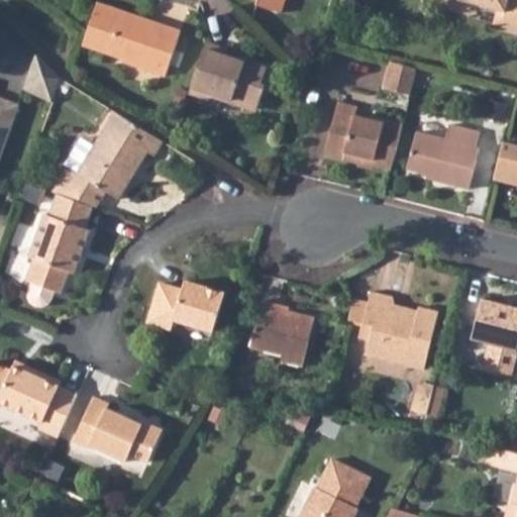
[(287,0),(256,0),(259,1),(255,10),(281,19),(287,0)]
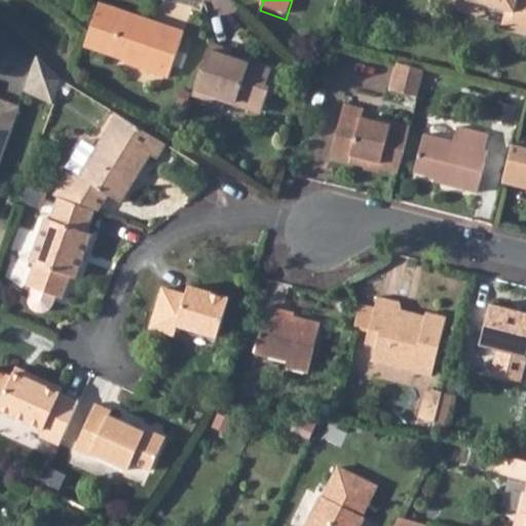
[(525,0),(468,0),(471,4),(509,14),(516,16),(512,29),(525,33),(525,0)]
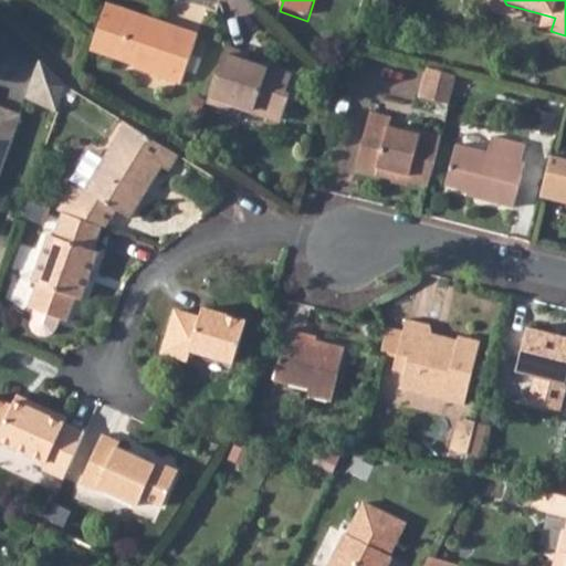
[(106,3),(94,40),(119,49),(117,55),(135,62),(134,66),(133,69),(180,85),(198,35),(179,29),(177,33),(163,28),(164,24),(106,3)]
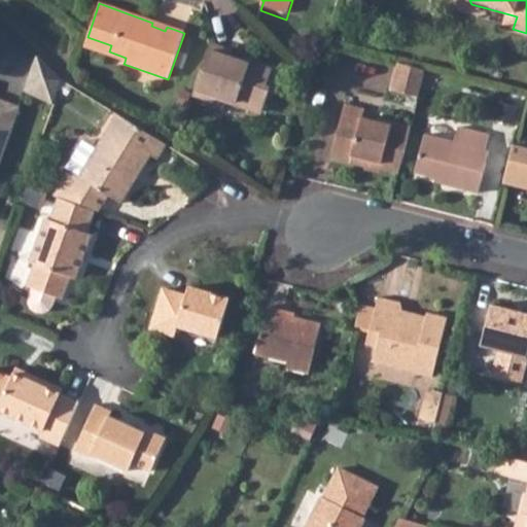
[(510,14),(506,27),(513,29),(517,16),(510,14)]
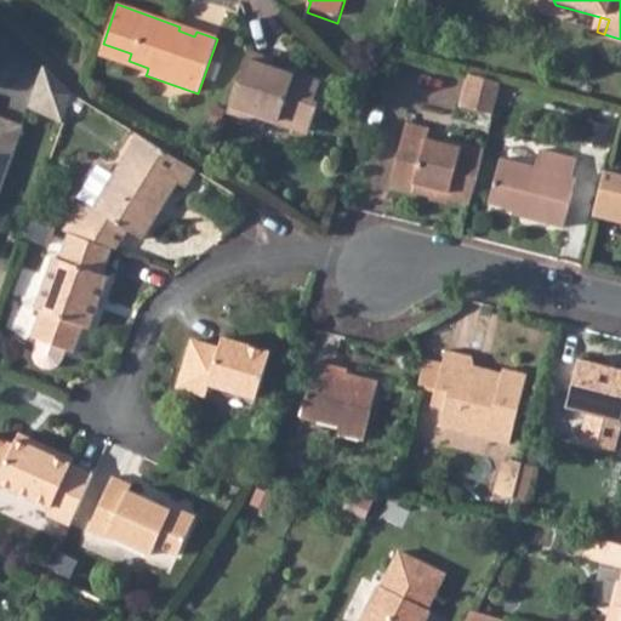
[(246,52),(226,110),(250,119),(254,112),(306,130),(314,107),(309,104),(317,84),(291,75),(291,78),(268,69),(271,61),(246,52)]
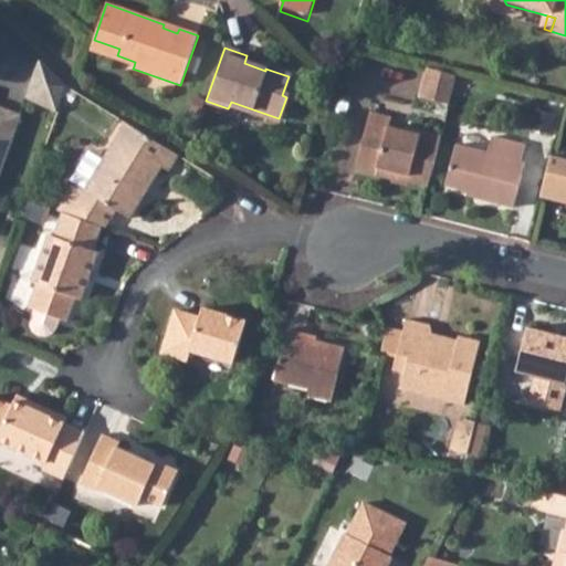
[(427,69),(418,98),(449,107),(457,76),(439,72),(427,69)]
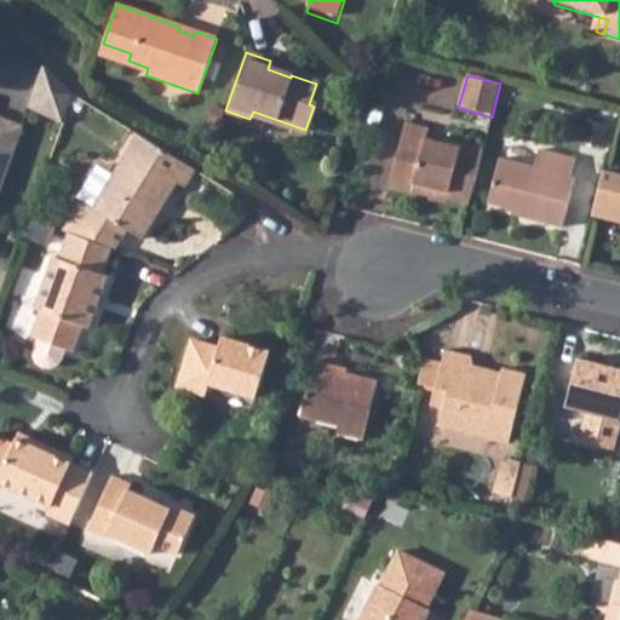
[(0,189),(21,131),(0,124),(0,189)]
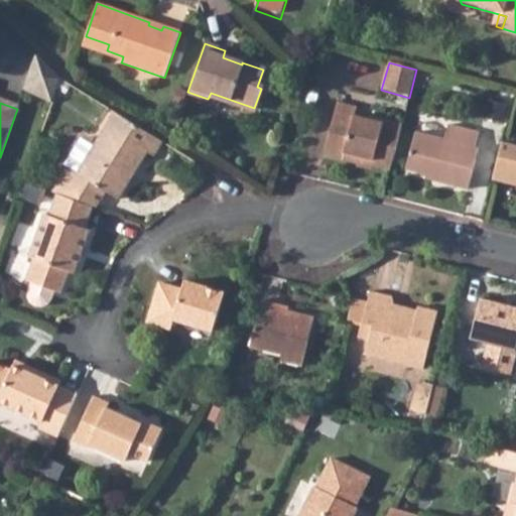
[(354,114),(336,110),(323,155),(371,167),(372,165),(390,170),(402,125),(369,116),(368,120),(353,117),(354,114)]
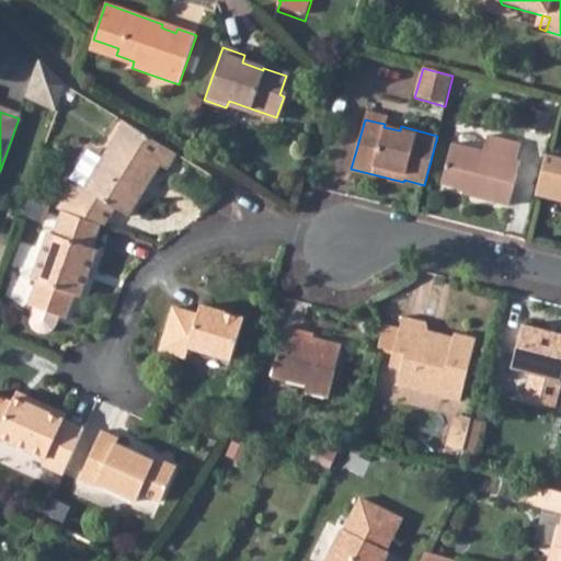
[(71,185),(55,213),(60,214),(100,227),(103,228),(114,210),(127,219),(158,168),(165,172),(175,157),(122,125),(96,167),(81,192),(71,185)]
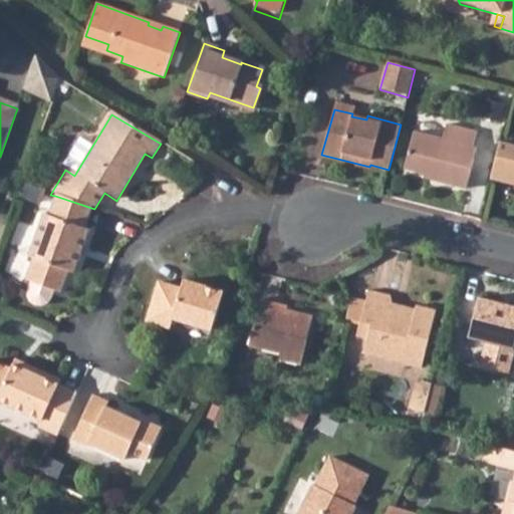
[(416,132),(405,168),(433,176),(433,180),(465,189),(476,147),(473,146),(476,133),(446,124),(443,139),(416,132)]
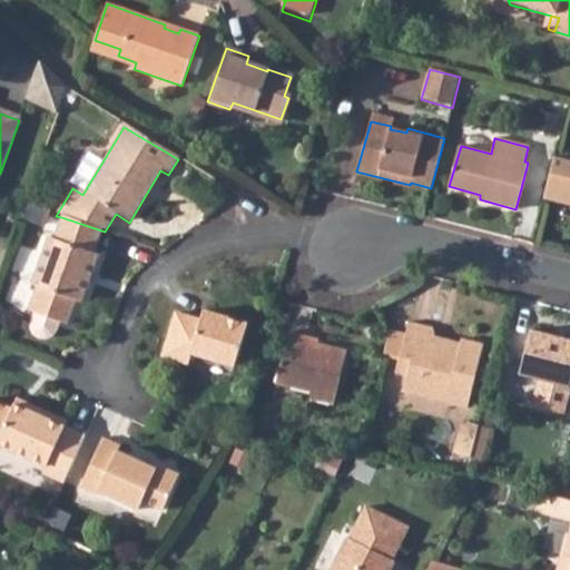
[(569,204),(569,160),(554,157),(543,198),(569,204)]
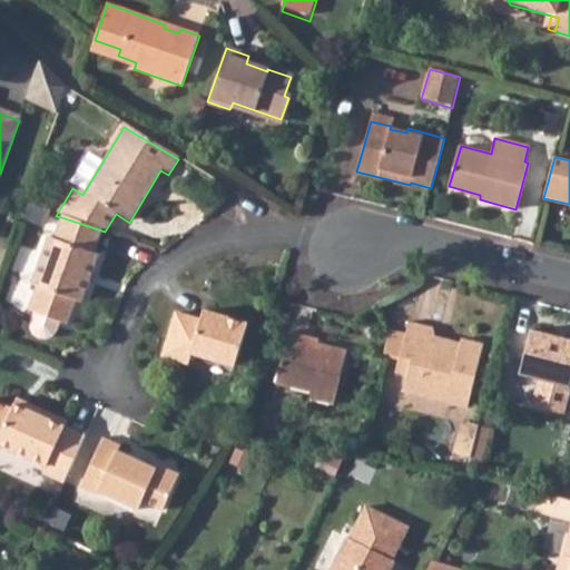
[(69,186),(72,188),(82,195),(98,169),(85,161),(69,186)]
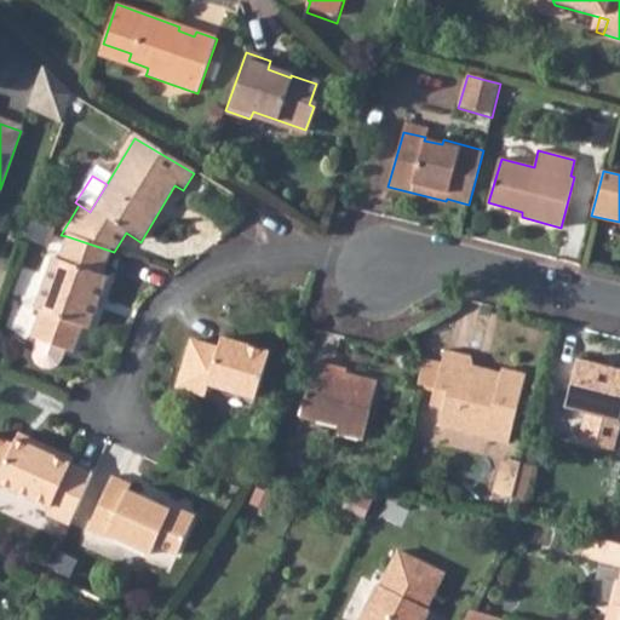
[(110,251),(67,236),(58,263),(52,260),(34,311),(40,314),(33,340),(40,343),(69,352),(76,355),(85,329),(90,331),(108,280),(102,277),(110,251)]
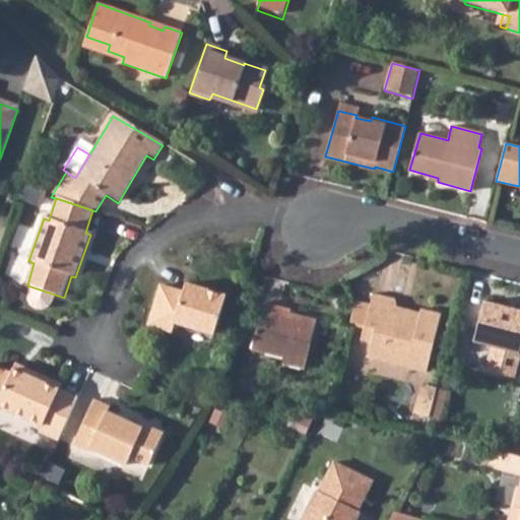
[(160,286),(148,326),(173,333),(176,323),(213,334),(224,296),(185,284),(183,293),(160,286)]
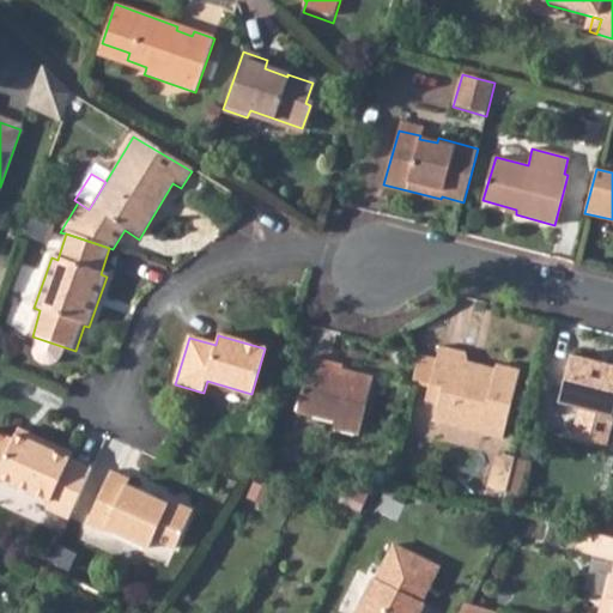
[(68,349),(40,339),(36,349),(36,356),(40,363),(46,368),(53,368),(60,364),(65,358),(68,349)]
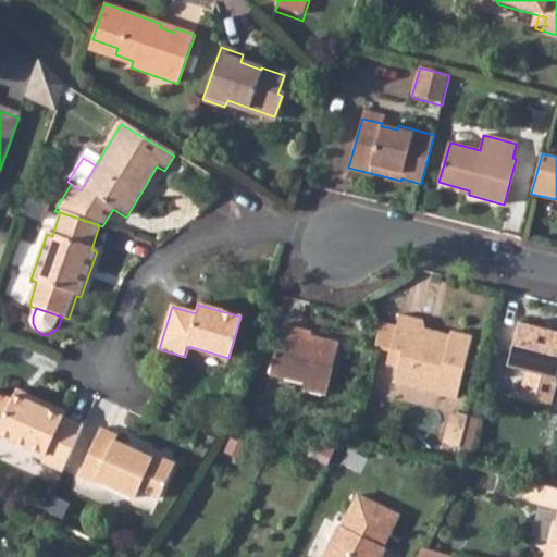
[(390,349),(385,364),(396,367),(393,383),(456,399),(471,337),(449,331),(448,337),(436,334),(430,339),(423,337),(419,323),(398,318),(396,326),(381,322),(374,346),(390,349)]
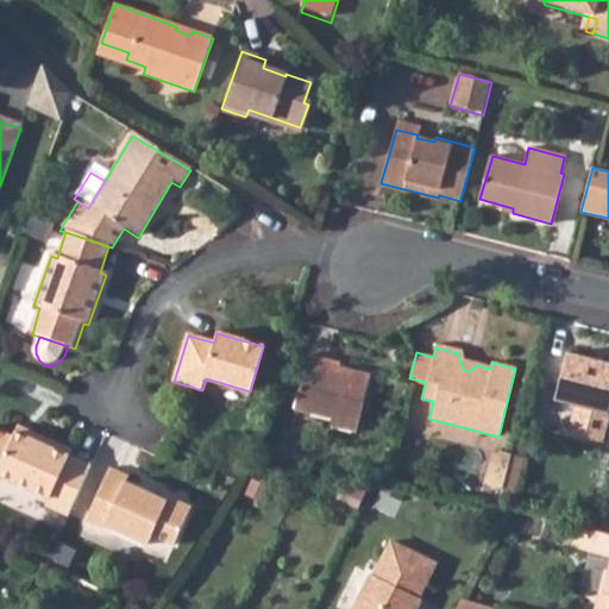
[(608,363),(567,353),(556,397),(608,412),(608,408),(608,407),(608,363)]
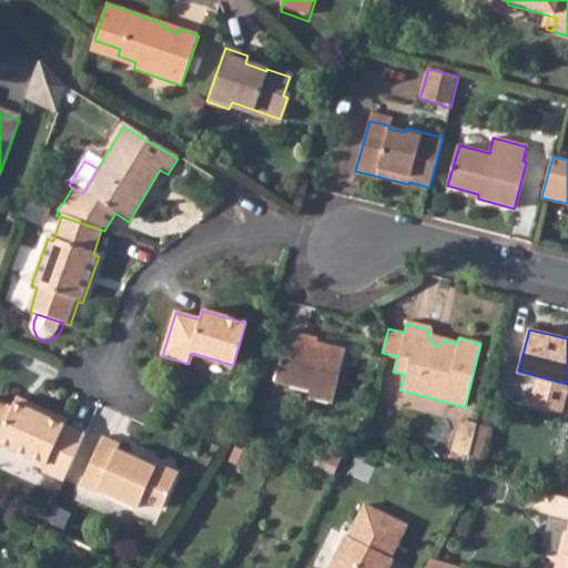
[(286,332),(273,384),(307,393),(306,399),(331,406),(345,351),(310,342),(308,346),(302,344),(303,336),(286,332)]
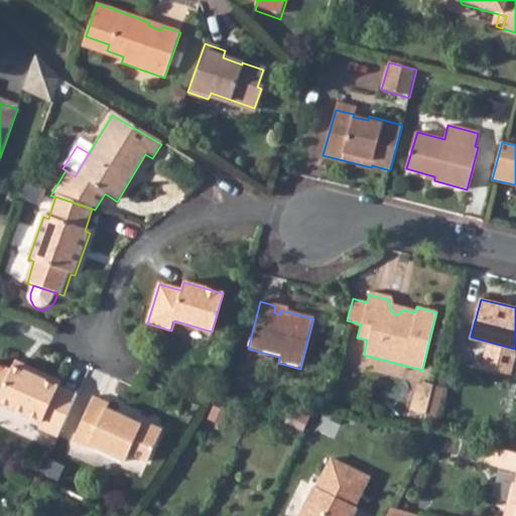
[(33,377),(15,369),(13,374),(0,368),(0,404),(43,423),(40,429),(62,438),(80,397),(60,389),(62,384),(35,372),(33,377)]
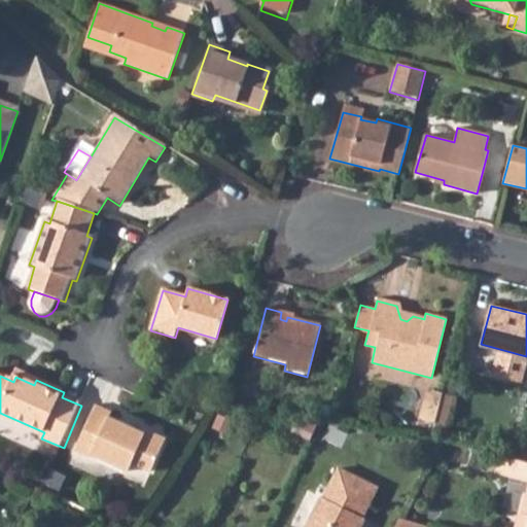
[(425,388),(422,400),(437,405),(441,392),(425,388)]
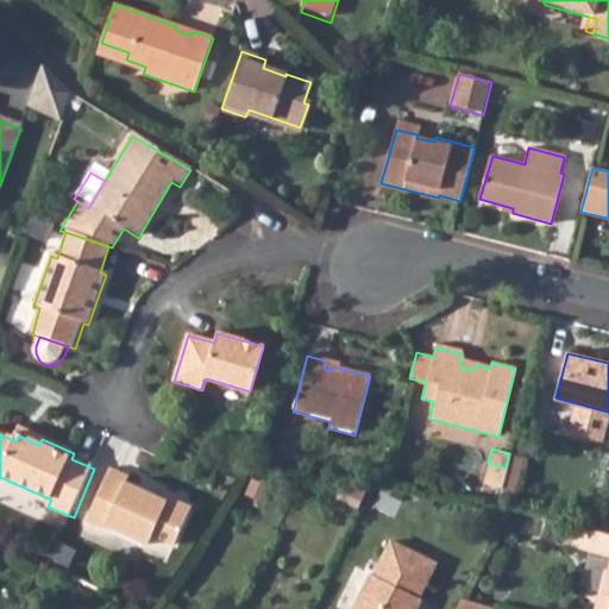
[(506,468),(488,463),(482,483),(501,488),(506,468)]
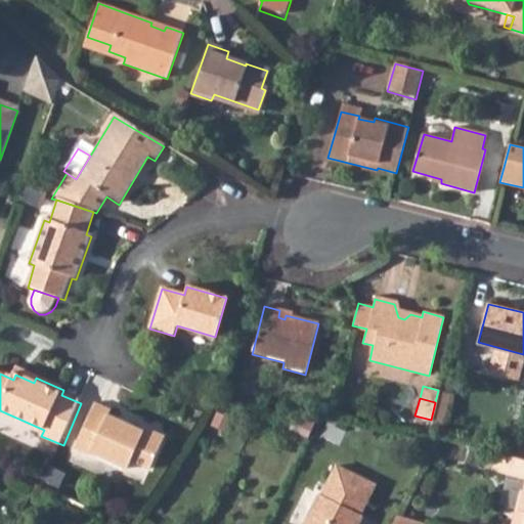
[(97,405),(76,453),(91,461),(93,457),(128,474),(132,464),(151,473),(167,439),(145,430),(143,434),(110,418),(112,412),(97,405)]
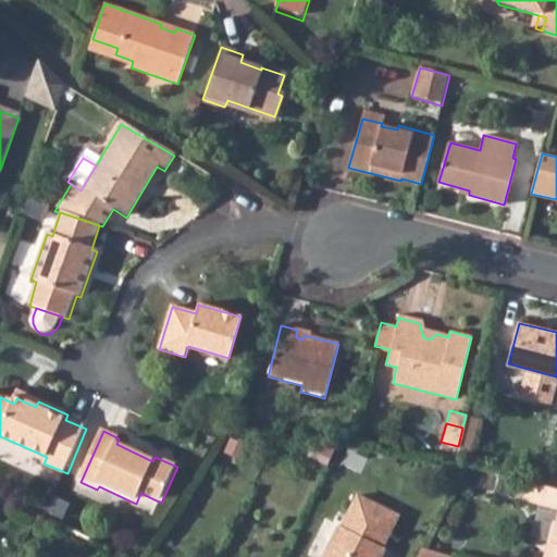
[(556,556),(556,486),(529,480),(524,497),(556,506),(553,517),(551,516),(545,536),(555,540),(549,556),(556,556)]
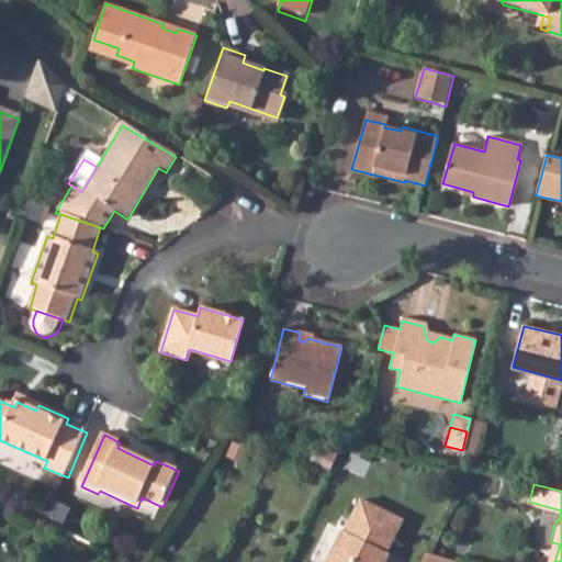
[(388,561),(393,552),(391,551),(406,520),(358,496),(343,527),(337,524),(317,561),(388,561)]
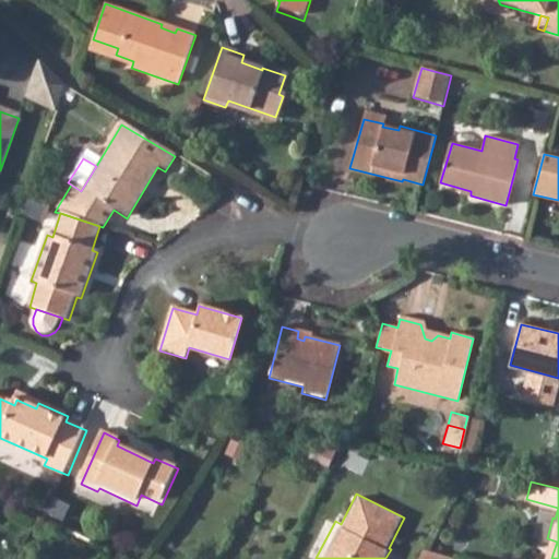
[(547,538),(540,558),(551,558),(557,542),(547,538)]
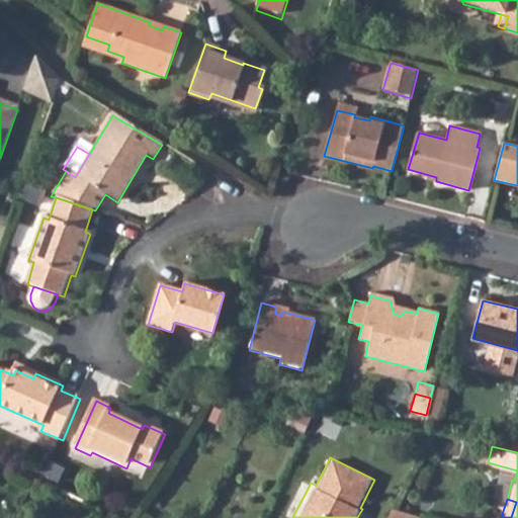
[(393,507),(386,517),(417,517),(419,514),(393,507)]
